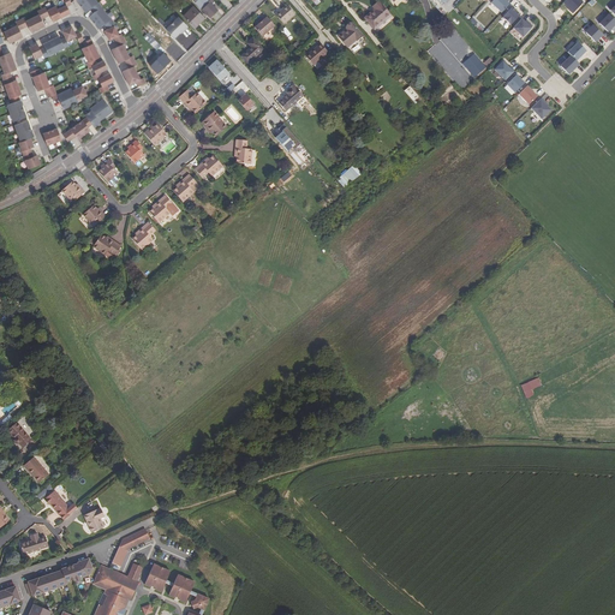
[(71,5),(69,0),(63,0),(66,6),(58,10),(57,6),(47,11),(46,7),(37,11),(39,15),(25,21),(24,17),(15,22),(17,24),(3,31),(7,42),(22,36),(18,29),(27,25),(30,31),(43,25),(41,19),(49,15),(53,22),(70,13),(67,7),(71,5)]
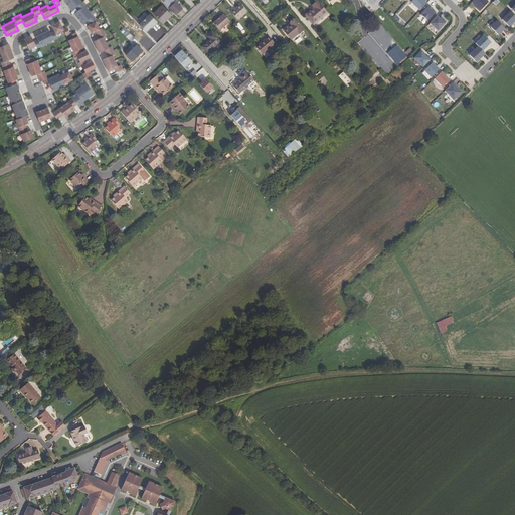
[(115,71),(122,68),(120,64),(117,66),(112,55),(115,53),(111,46),(108,47),(103,36),(106,35),(102,28),(99,29),(96,22),(94,20),(96,19),(93,16),(84,6),(82,2),(81,2),(79,0),(62,0),(71,10),(76,6),(78,10),(73,13),(82,24),(88,20),(90,24),(87,25),(91,33),(95,31),(99,38),(93,41),(99,52),(104,49),(108,56),(102,59),(108,71),(114,68),(115,71)]
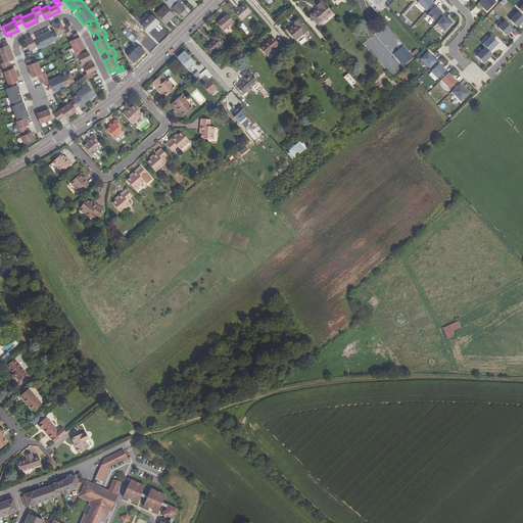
[(174,10),(176,12),(179,14),(185,8),(180,4),(183,2),(180,0),(169,0),(167,2),(174,10)]
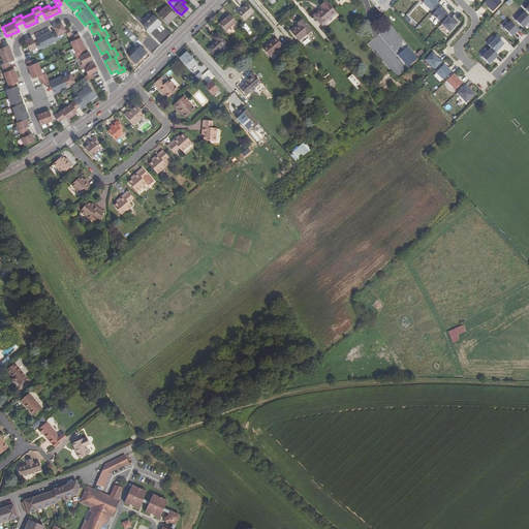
[(434,0),(423,0),(422,2),(431,11),(438,3),(434,0)]
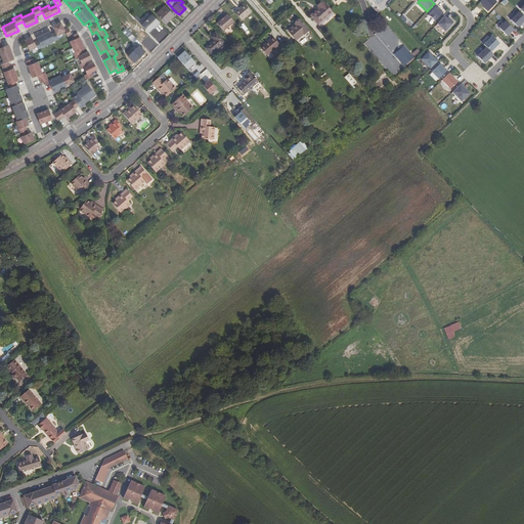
[(493,0),(481,0),(480,2),(488,10),(496,2),(493,0)]
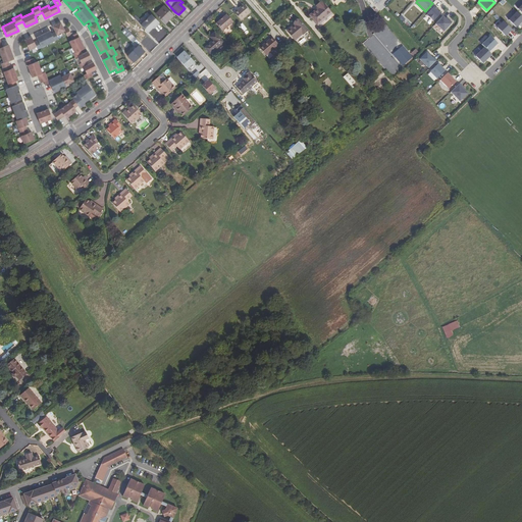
[(317,10),(323,18),(330,11),(323,2),(318,6),(319,6),(317,8),(318,9),(317,10)]
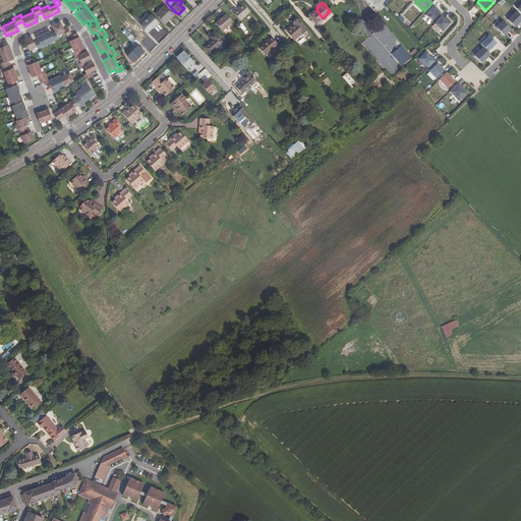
[(243,4),(234,12),(241,20),(250,11),(243,4)]
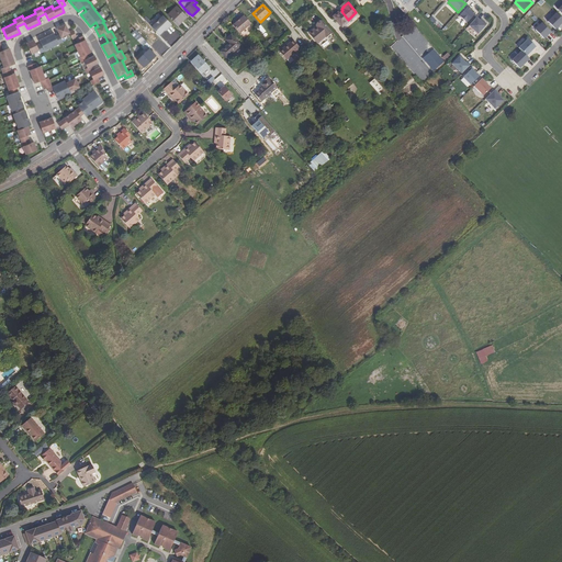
[(513,4),(507,12),(513,15),(518,8),(513,4)]
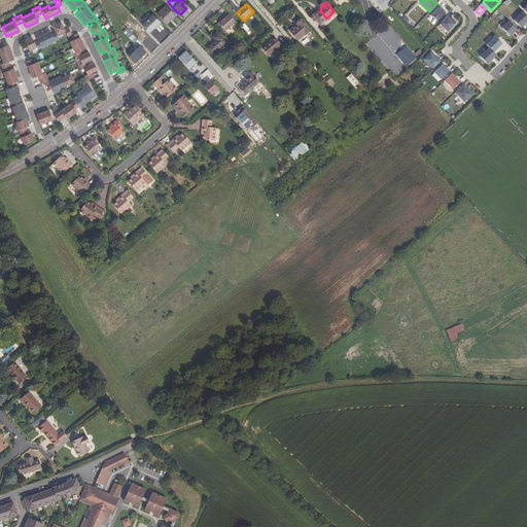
[(176,15),(166,5),(157,13),(167,24),(176,15)]
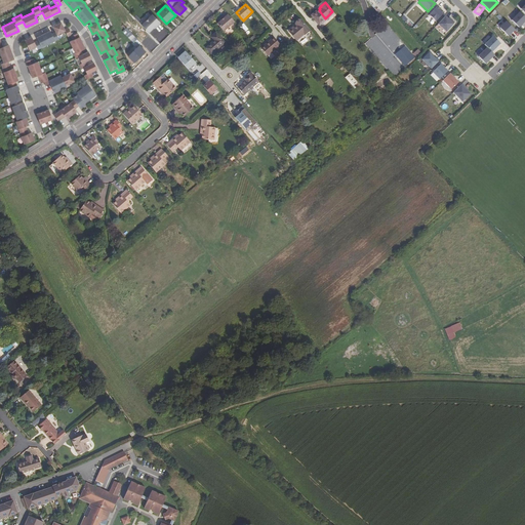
[(429,14),(436,22),(444,12),(436,5),(429,14)]
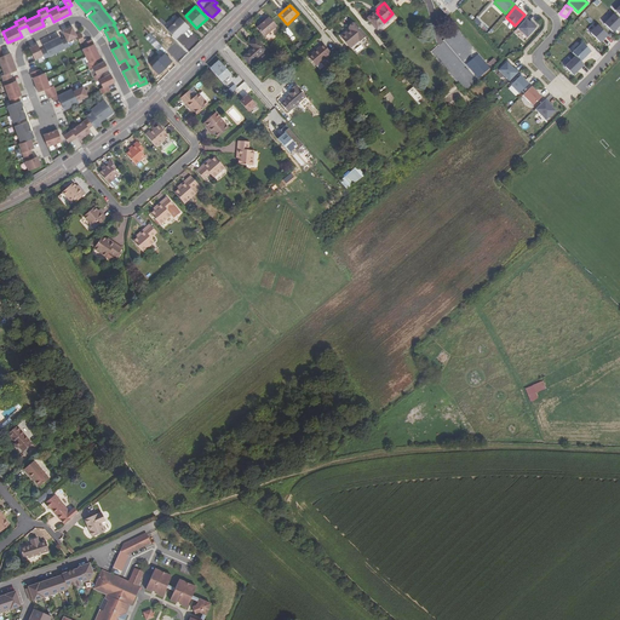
[(384,22),(377,12),(369,18),(378,28),(384,23),(384,22)]
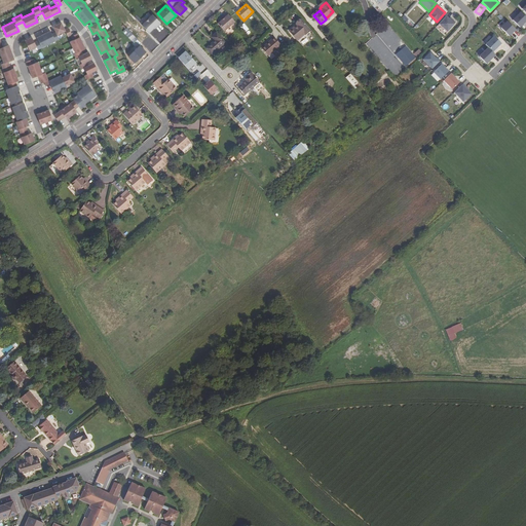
[(525,17),(520,12),(512,21),(520,28),(525,21),(525,17)]
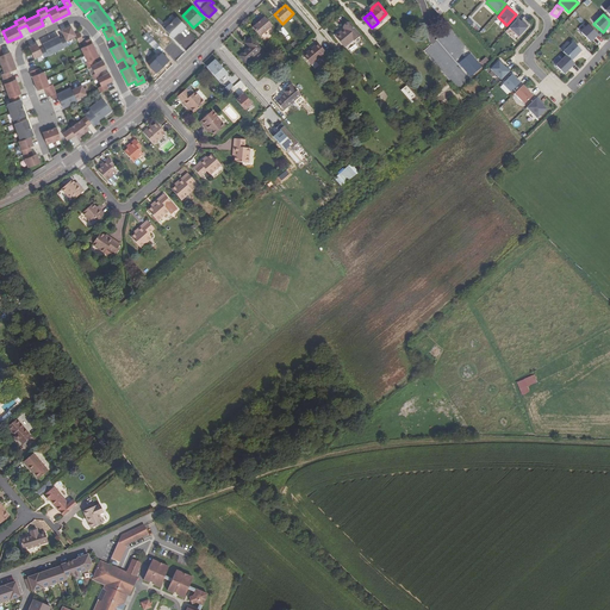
[(182,30),(186,26),(176,17),(163,29),(172,37),(181,29),(182,30)]
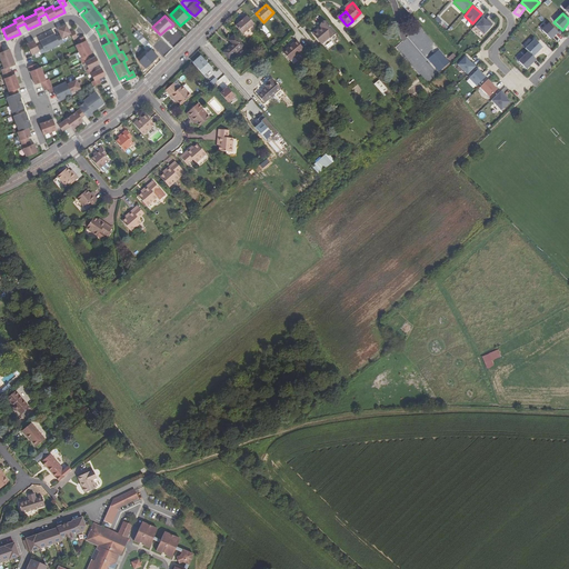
[(255,25),(247,16),(243,19),(243,20),(236,27),(242,35),(255,25)]
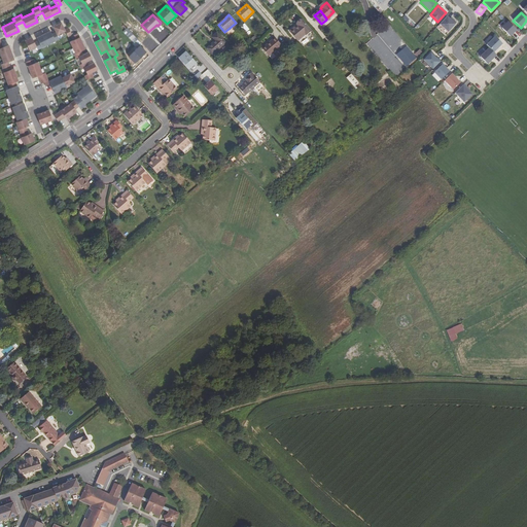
[(447,16),(440,25),(448,31),(455,23),(447,16)]
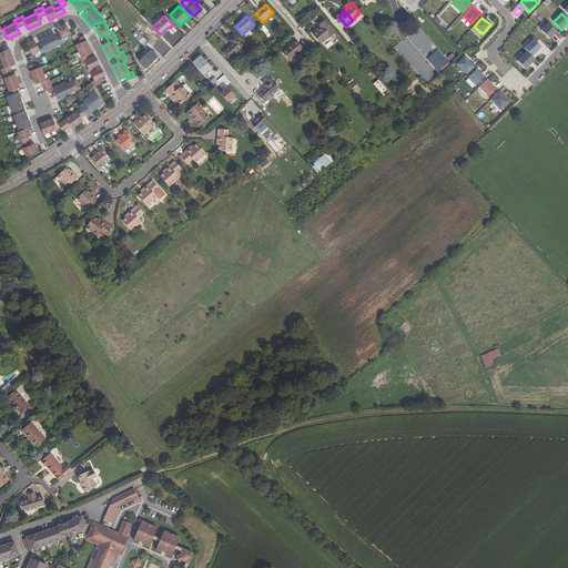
[(328,34),(330,36),(331,37),(336,31),(326,20),(321,26),(322,27),(314,33),(321,41),(328,34)]
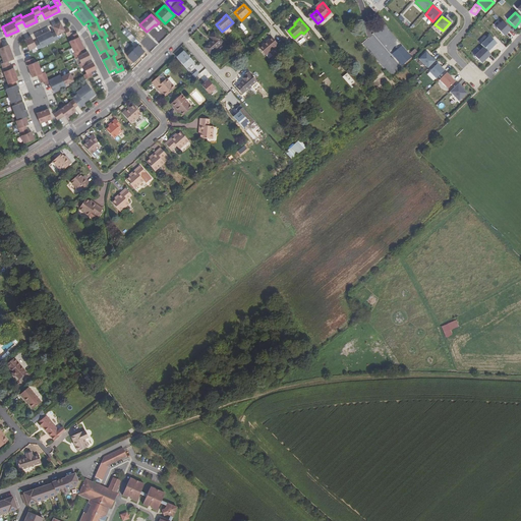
[(31,36),(23,39),(29,49),(36,46),(37,48),(58,39),(57,36),(65,33),(67,37),(71,35),(68,27),(64,30),(61,22),(52,26),(55,32),(51,34),(50,31),(36,37),(38,40),(34,42),(31,36)]
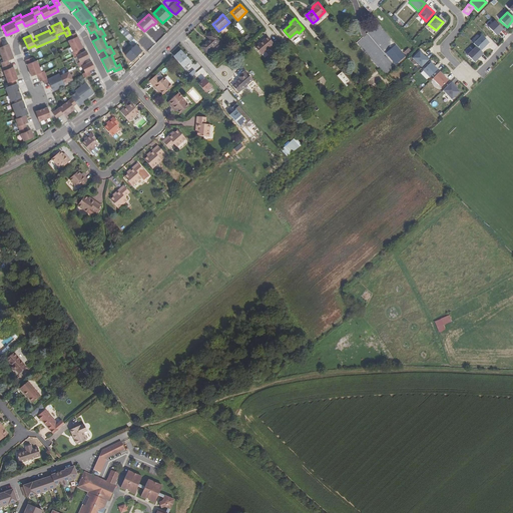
[(495,22),(489,28),(496,35),(502,28),(495,22)]
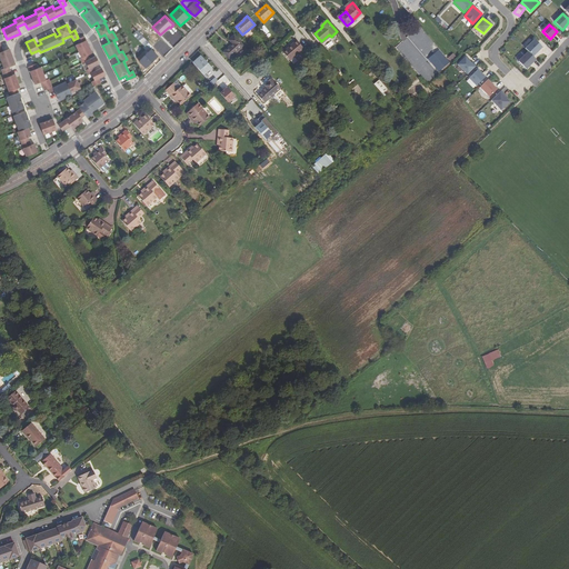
[(149,42),(137,30),(133,35),(145,47),(149,42)]
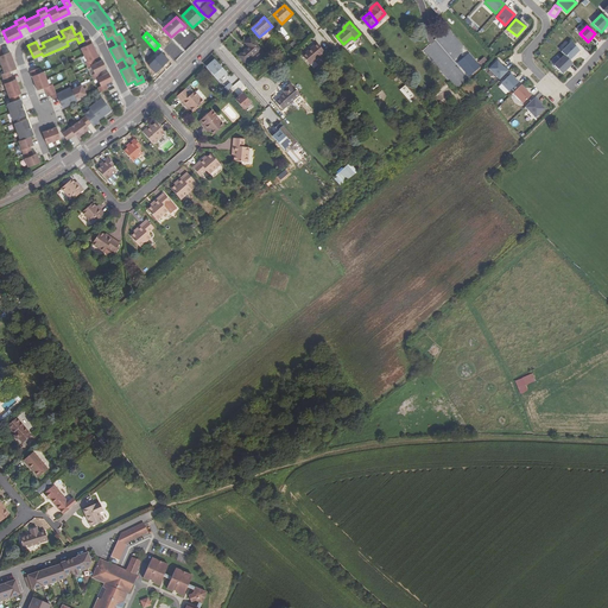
[(238,54),(245,62),(258,49),(247,37),(242,42),(246,46),(238,54)]
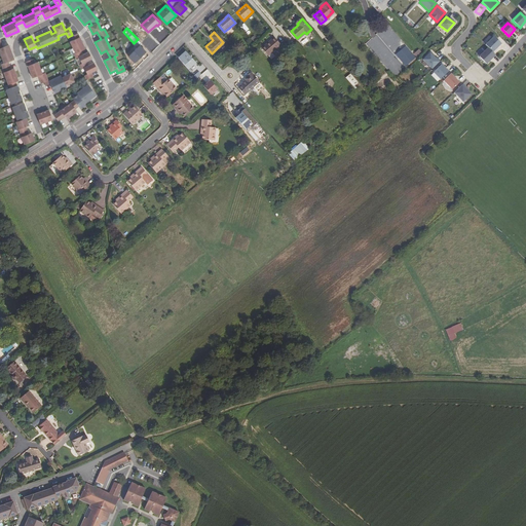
[(77,33),(70,37),(73,41),(70,43),(74,51),(73,52),(75,57),(77,54),(80,62),(78,63),(80,67),(82,66),(87,74),(84,76),(86,79),(92,76),(91,72),(97,69),(94,63),(87,65),(85,62),(91,59),(87,51),(82,54),(80,50),(84,48),(77,33)]
